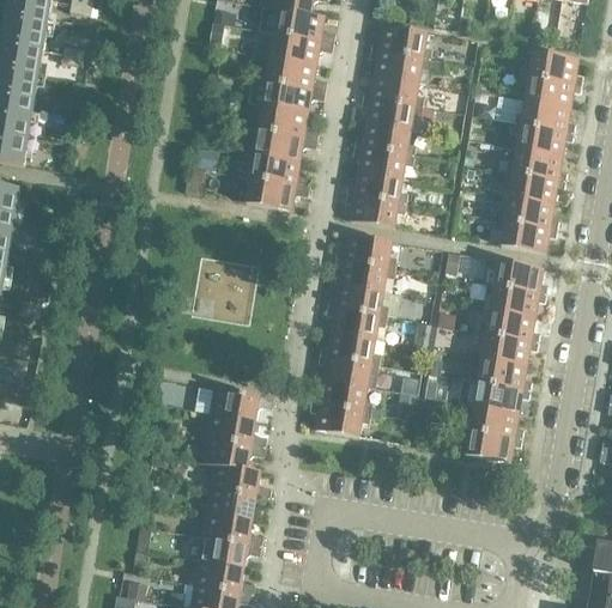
[(0,159),(24,164),(52,0),(6,0),(0,42),(0,159)]
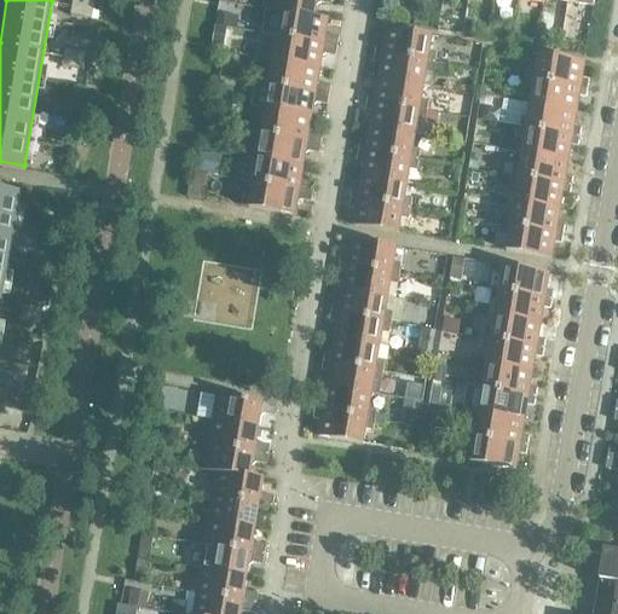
[(330,0),(269,0),(267,6),(281,9),(281,7),(313,13),(313,12),(316,1),(317,0),(330,0)]
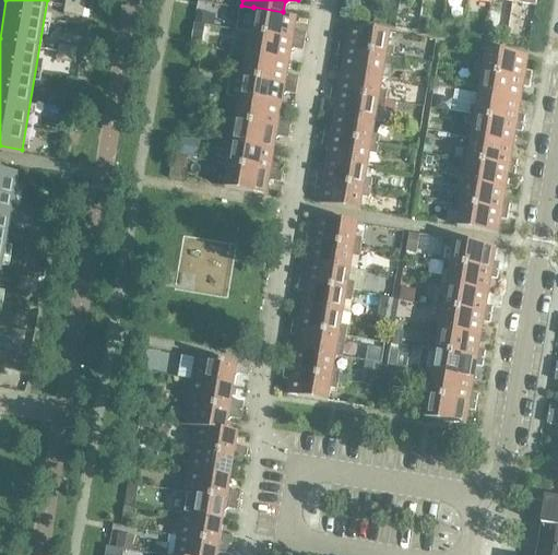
[(82,14),(83,6),(64,2),(62,11),(82,14)]
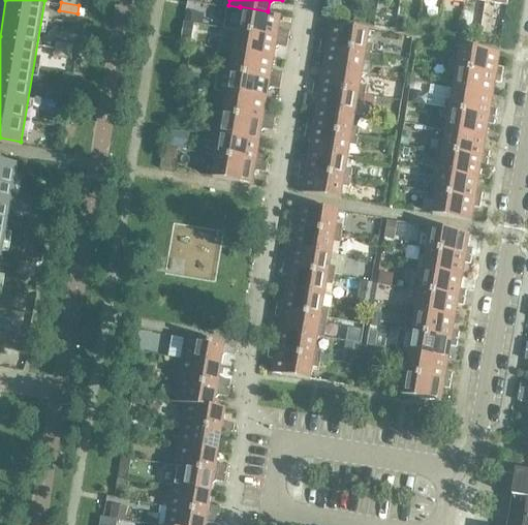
[(277,23),(279,12),(268,10),(268,11),(240,6),(240,7),(237,28),(287,36),(288,28),(280,26),(277,23)]
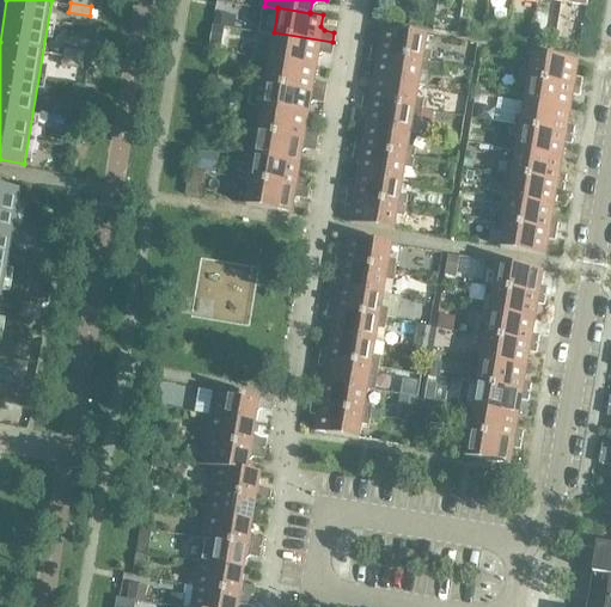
[(423,47),(426,31),(382,24),(379,41),(372,40),(370,48),(429,57),(431,48),(423,47)]
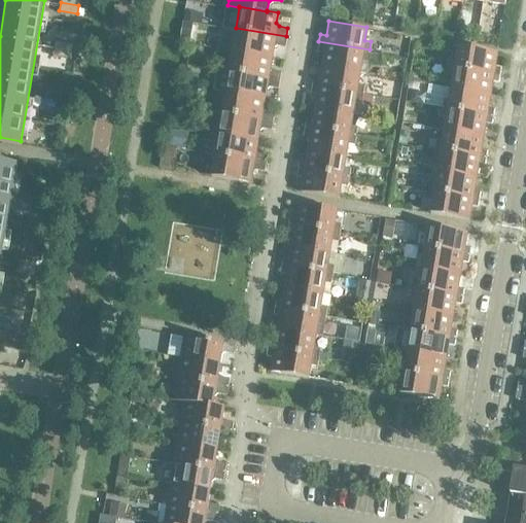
[(285,44),(286,36),(236,28),(232,48),(271,55),(273,45),(276,43),(285,44)]
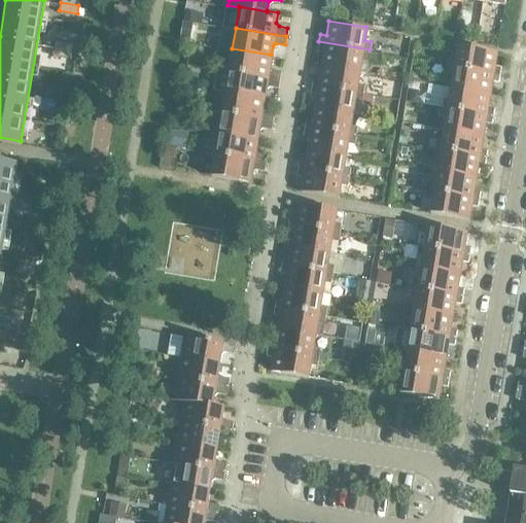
[(71,48),(72,41),(55,38),(54,45),(71,48)]
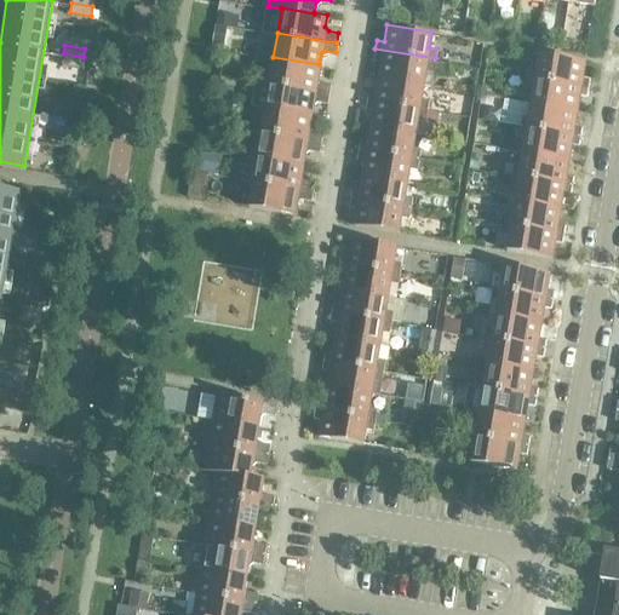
[(433,69),(435,58),(374,49),(373,57),(380,58),(378,74),(423,82),(425,68),(433,69)]
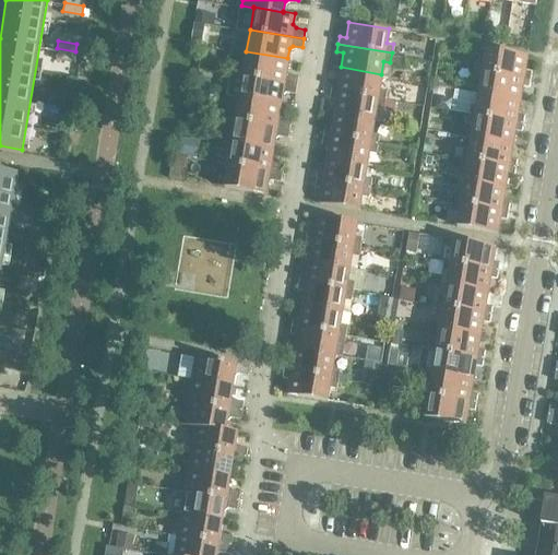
[(524,67),(526,51),(486,45),(484,58),(477,57),(475,67),(530,77),(531,68),(524,67)]
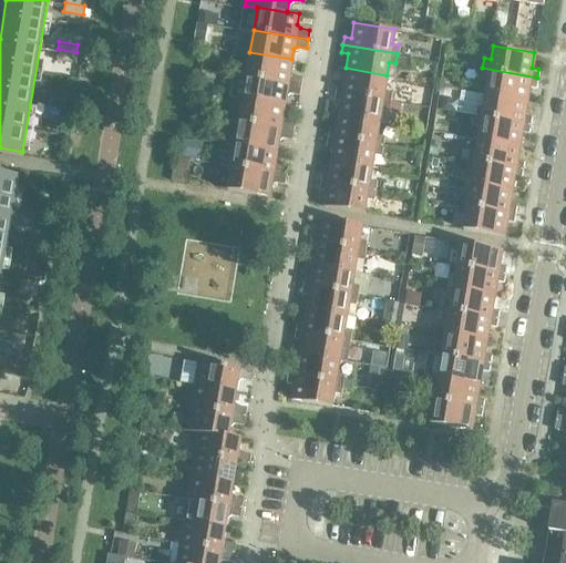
[(75,60),(76,52),(58,49),(55,57),(75,60)]
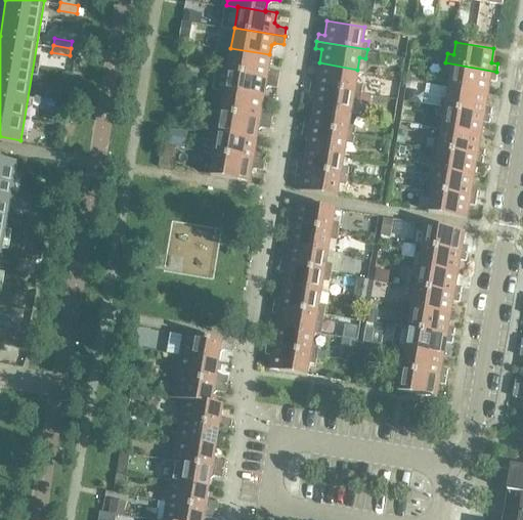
[(268,63),(269,54),(230,48),(227,69),(277,77),(279,69),(270,68),(268,63)]
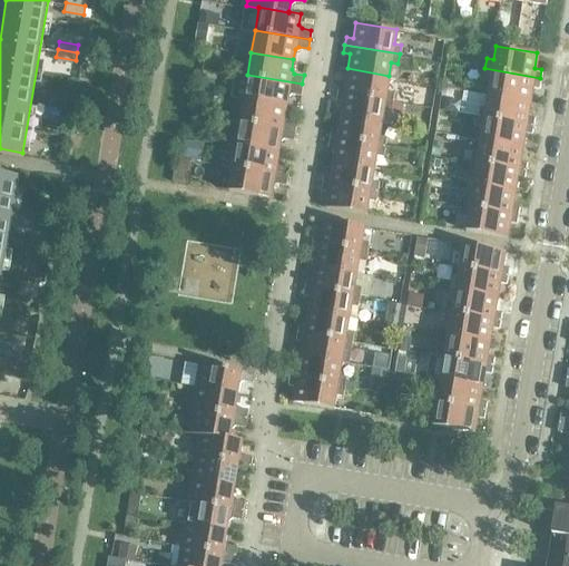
[(388,88),(389,76),(347,68),(345,83),(339,81),(336,89),(392,99),(393,89),(388,88)]
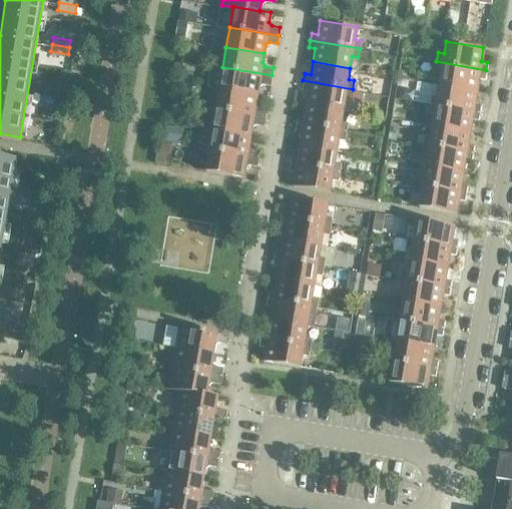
[(485,77),(486,70),(436,61),(435,70),(441,71),(439,82),(476,89),(479,76),(485,77)]
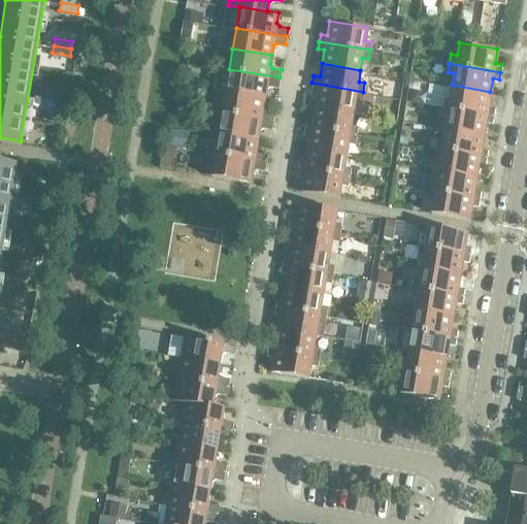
[(278,86),(280,77),(229,69),(226,90),(264,96),(266,87),(269,85),(278,86)]
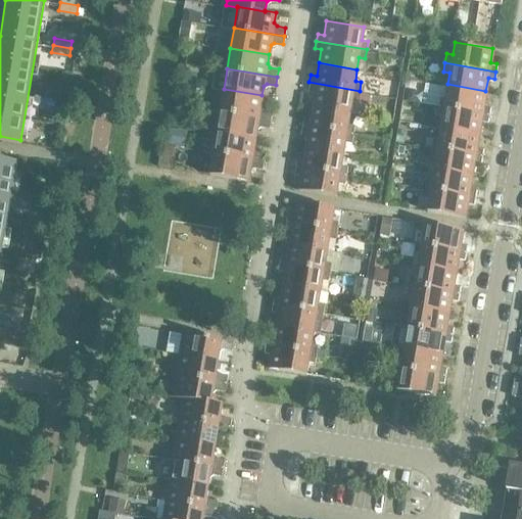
[(359,99),(360,91),(309,82),(307,90),(314,91),(312,104),(350,110),(352,98),(359,99)]
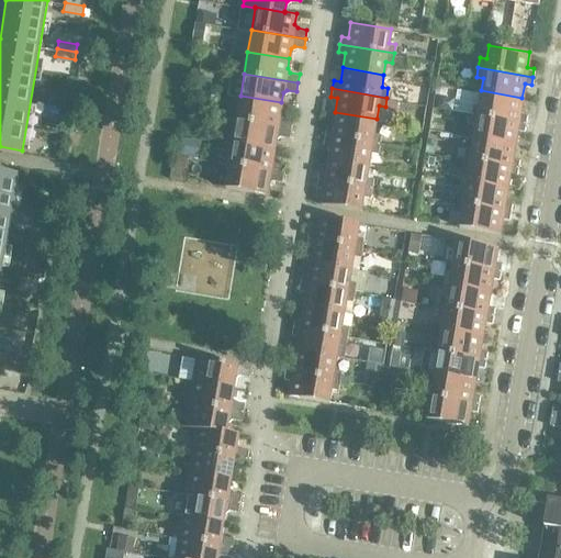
[(519,112),(522,98),(481,90),(479,103),(472,102),(471,112),(525,121),(526,113),(519,112)]
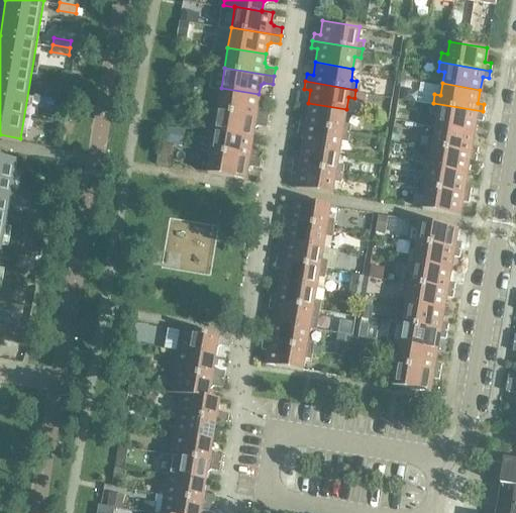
[(258,104),(259,94),(221,88),(217,108),(267,116),(269,108),(260,107),(258,104)]
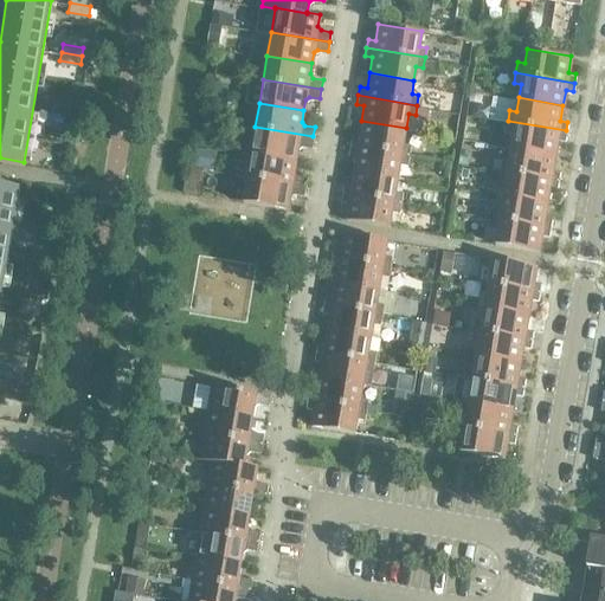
[(404,141),(406,128),(361,121),(359,135),(352,134),(351,143),(409,153),(411,142),(404,141)]
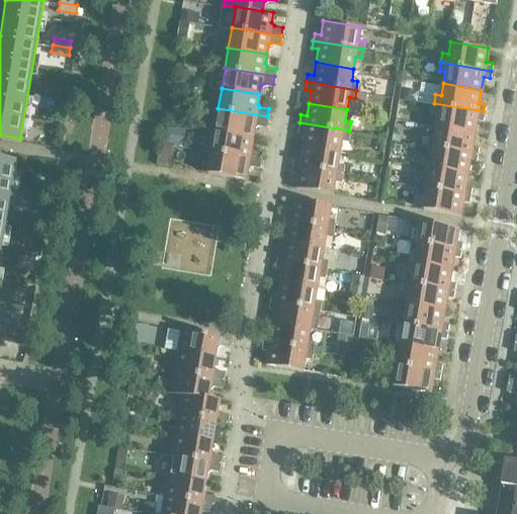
[(483,118),(484,111),(434,103),(432,111),(438,112),(436,124),(475,131),(477,117),(483,118)]
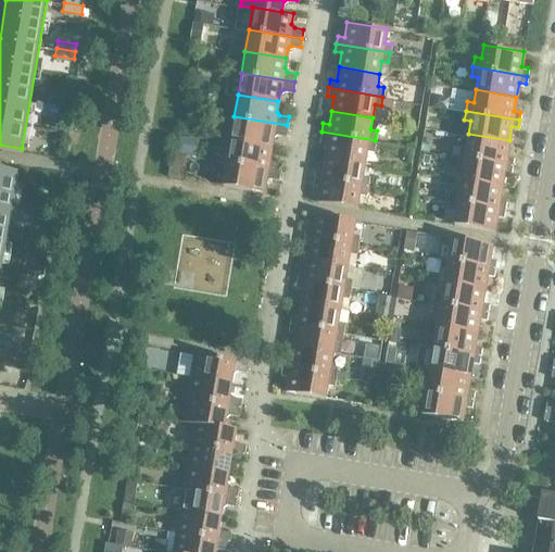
[(286,134),(287,125),(234,116),(230,138),(272,146),(273,135),(276,133),(286,134)]
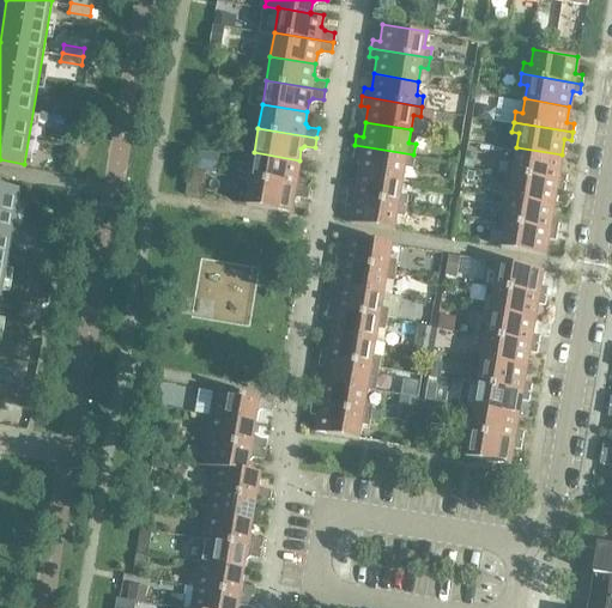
[(412,165),(413,154),(355,145),(352,153),(361,154),(357,170),(403,177),(405,164),(412,165)]
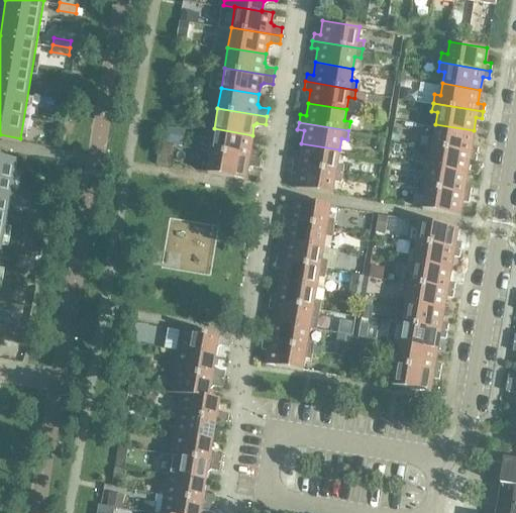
[(165,123),(164,138),(184,139),(184,124),(165,123)]
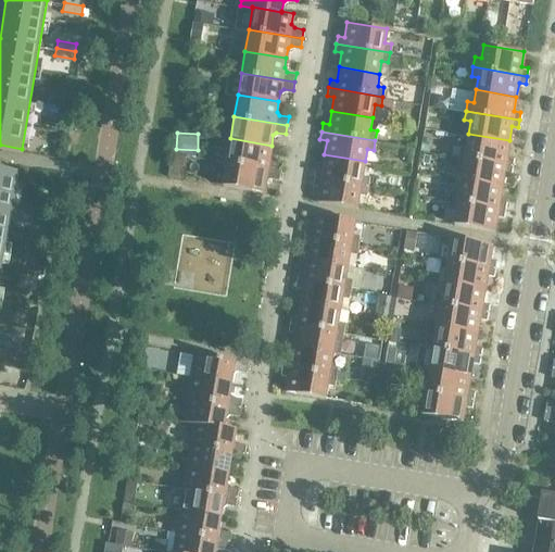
[(506,154),(509,140),(468,134),(466,146),(459,145),(458,154),(512,163),(513,155),(506,154)]
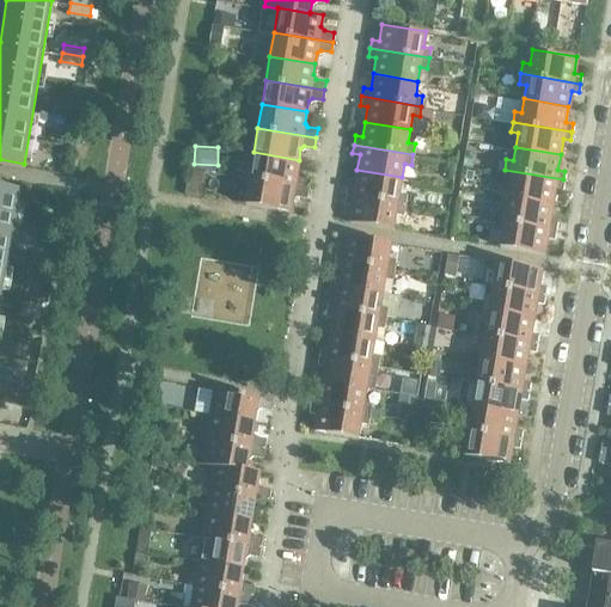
[(297,171),(299,160),(254,152),(249,176),(309,186),(310,177),(299,175),(297,171)]
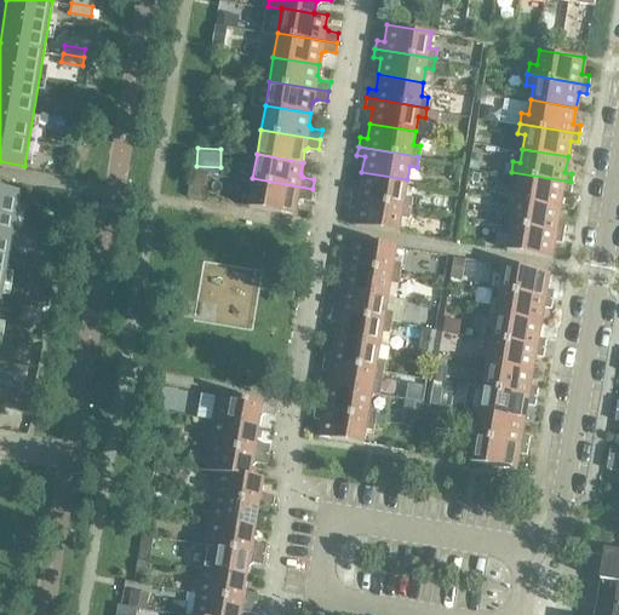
[(405,193),(407,179),(361,172),(359,187),(351,185),(350,195),(410,205),(412,194),(405,193)]
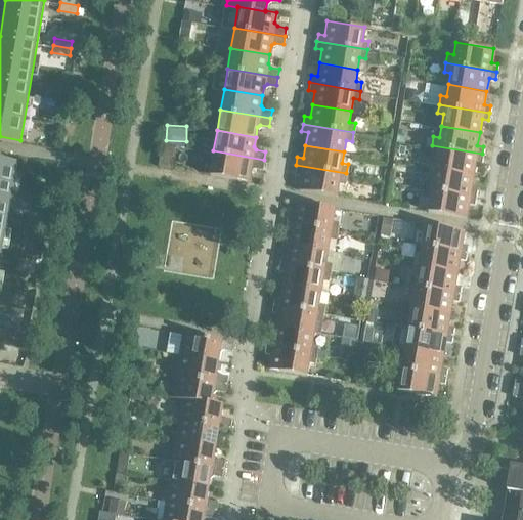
[(481,161),(482,154),(432,145),(430,154),(436,156),(434,167),(473,173),(475,160),(481,161)]
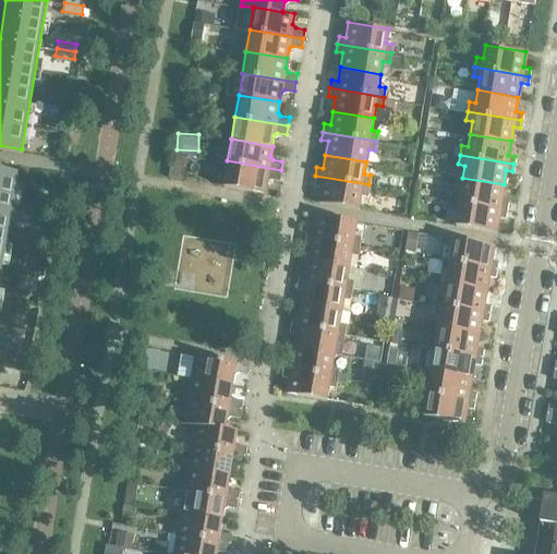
[(279,179),(281,170),(227,160),(223,184),(265,191),(266,179),(270,177),(279,179)]
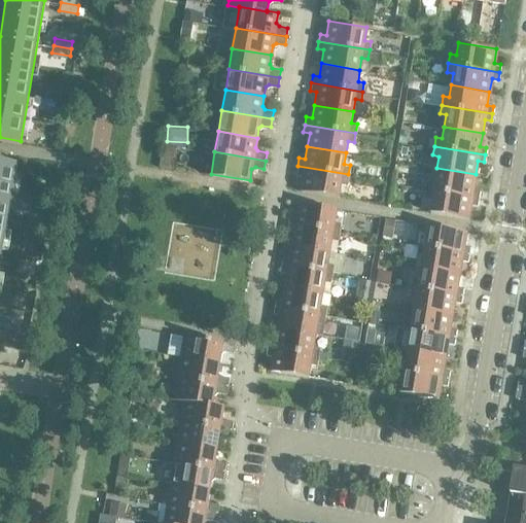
[(0,262),(4,239),(16,162),(0,159),(0,262)]
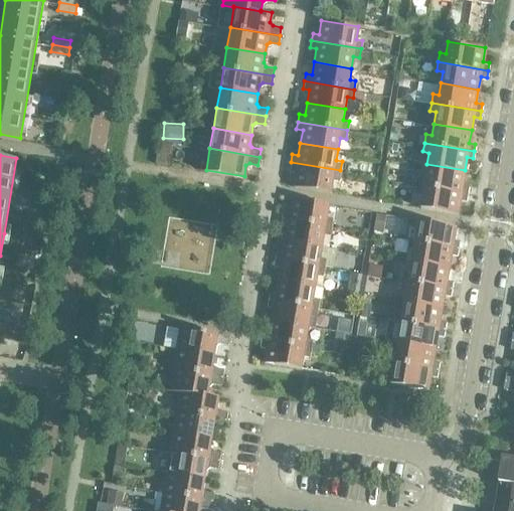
[(339,179),(340,170),(291,162),(290,169),(296,170),(293,184),(331,190),(333,178),(339,179)]
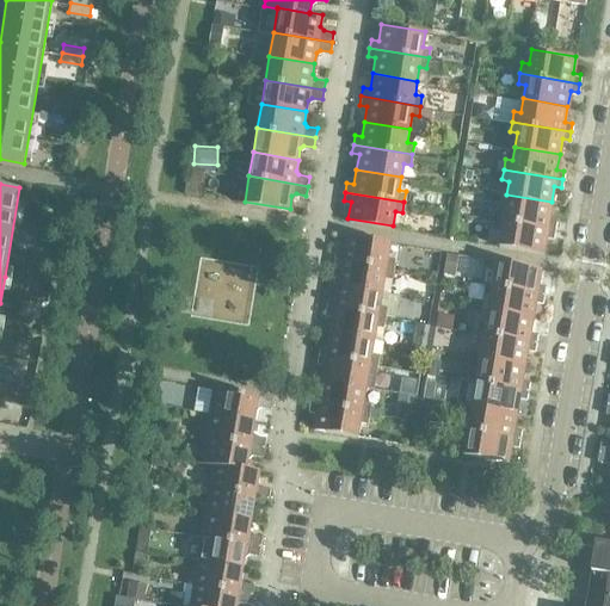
[(549,217),(552,202),(506,195),(504,208),(498,206),(495,217),(554,227),(556,218),(549,217)]
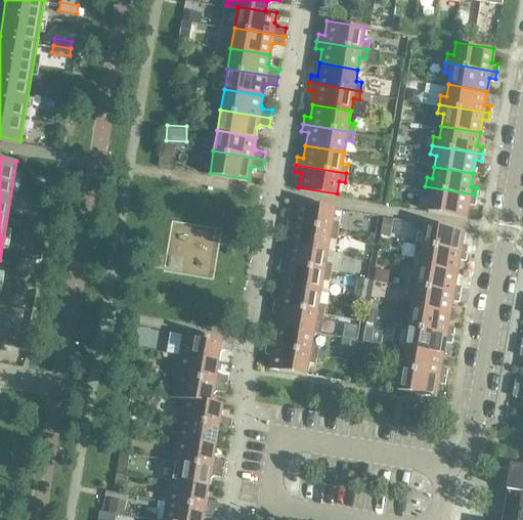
[(474,203),(475,195),(425,186),(424,196),(430,197),(427,209),(466,216),(468,202),(474,203)]
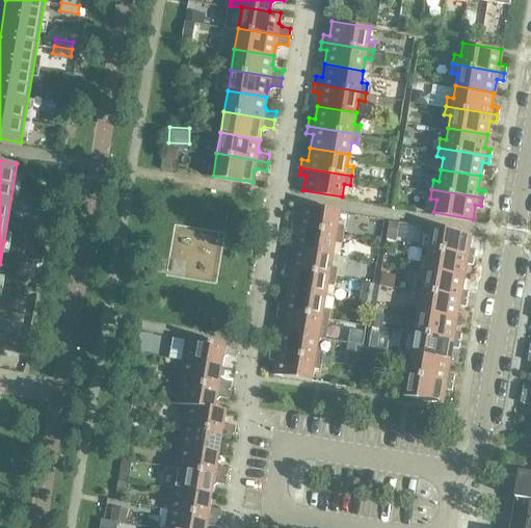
[(338,222),(340,209),(300,203),(298,217),(292,216),(291,223),(342,232),(344,223),(338,222)]
